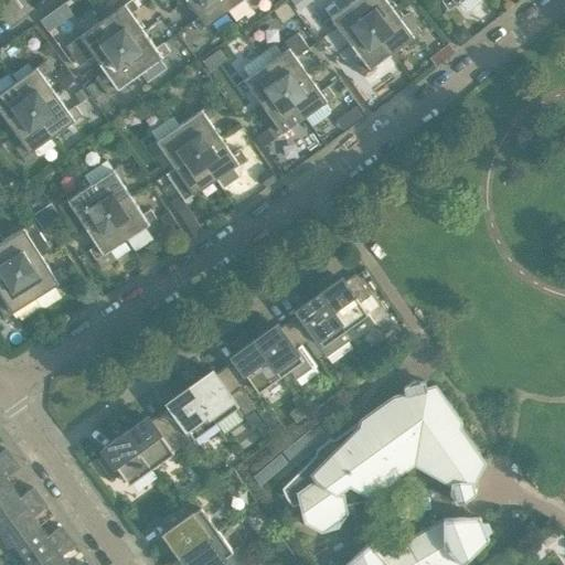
[(132,0),(129,0),(103,20),(121,46),(144,30),(131,13),(139,8),(132,0)]
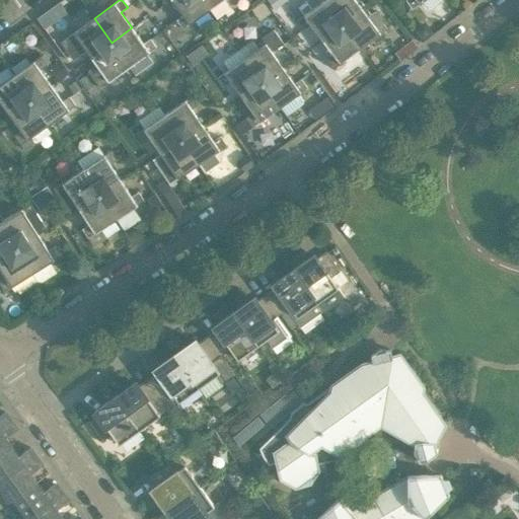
[(203,0),(171,0),(182,15),(175,20),(182,29),(210,9),(203,0)]
